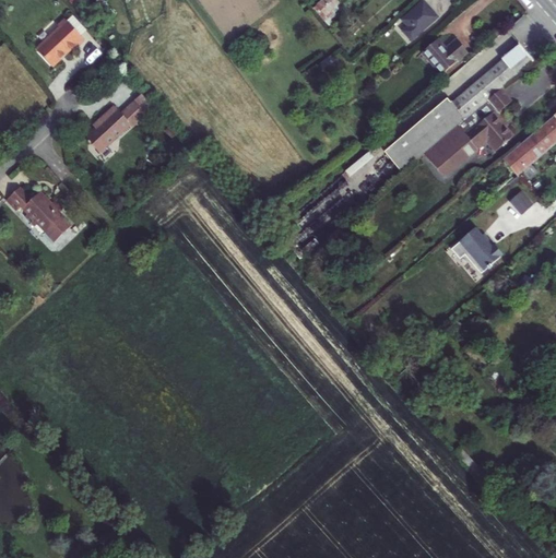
[(319,0),(327,9),(336,0),(319,0)]
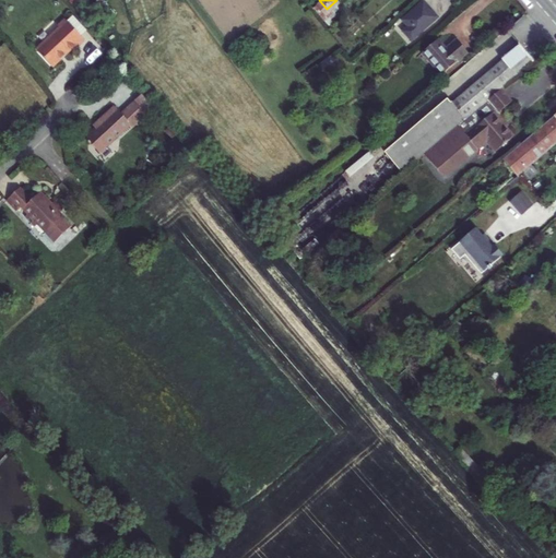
[(424,0),(404,18),(409,23),(404,27),(412,36),(437,15),(424,0)]
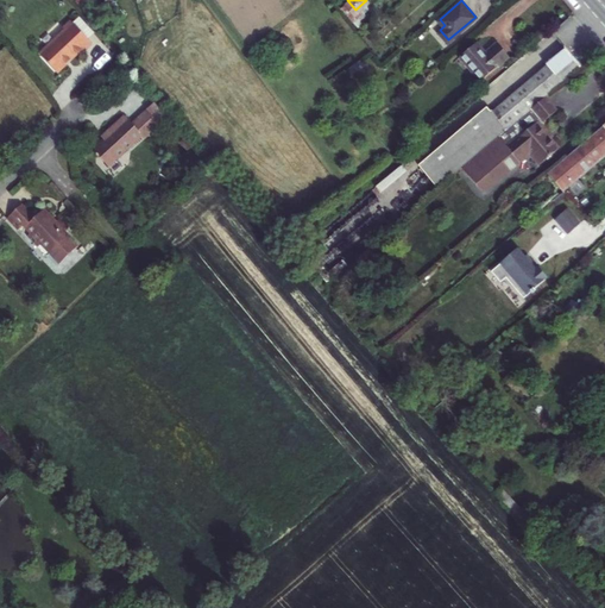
[(41,39),(57,60),(83,37),(84,38),(93,32),(73,8),(65,16),(67,17),(41,39)]
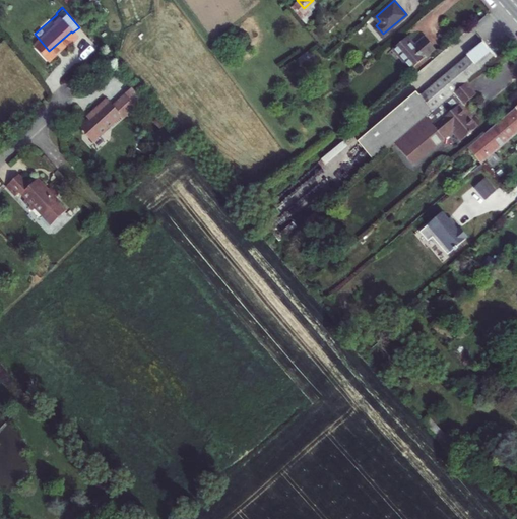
[(393,47),(410,66),(435,46),(426,35),(415,43),(407,34),(393,47)]
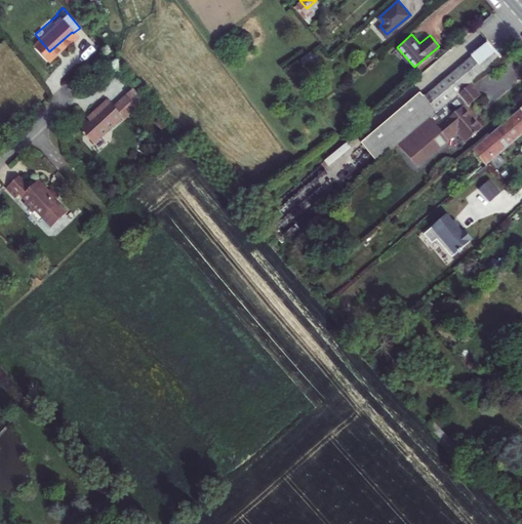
[(492,48),(486,42),(415,104),(398,118),(410,132),(499,56),(498,55),(499,53),(497,46),(495,46),(492,48)]
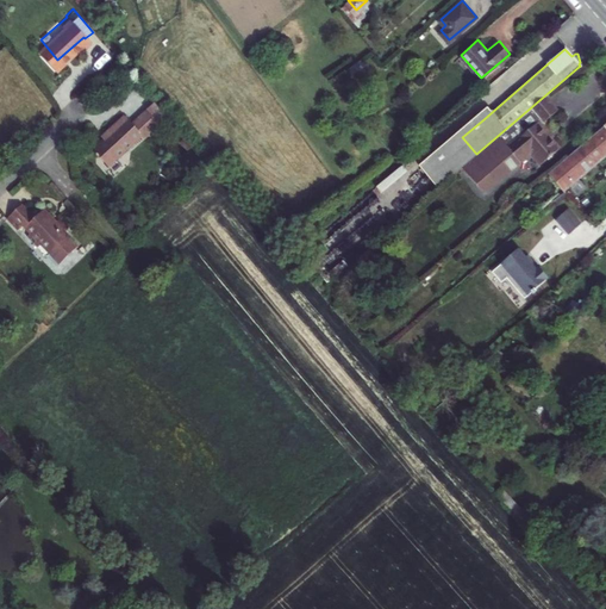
[(558,109),(548,95),(478,155),(463,167),(486,193),(522,161),(532,153),(542,163),(561,147),(539,122),(543,118),(545,120),(558,109)]
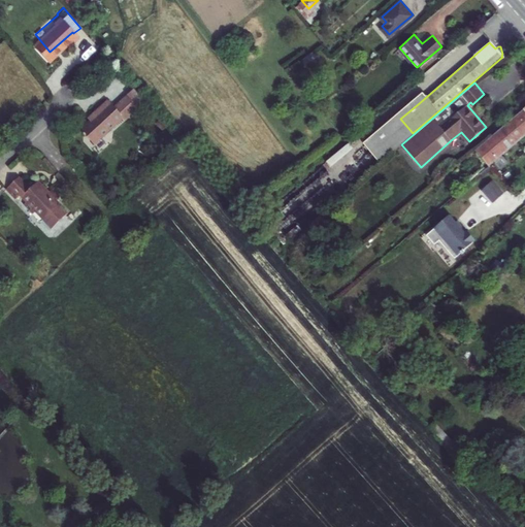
[(133,106),(122,94),(109,106),(102,99),(88,112),(91,116),(77,129),(91,142),(118,116),(121,118),(133,106)]
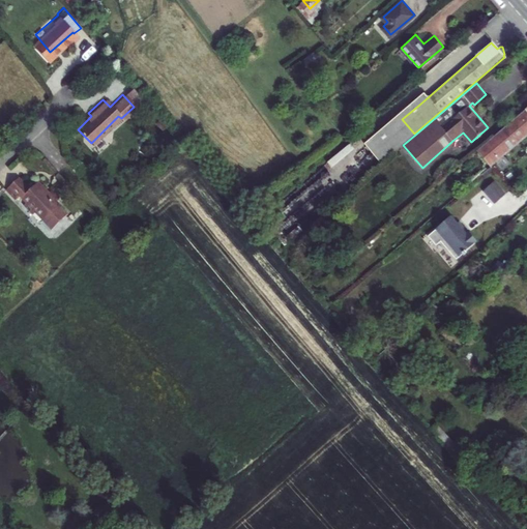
[(490,167),(494,164),(526,135),(526,106),(475,150),(490,167)]
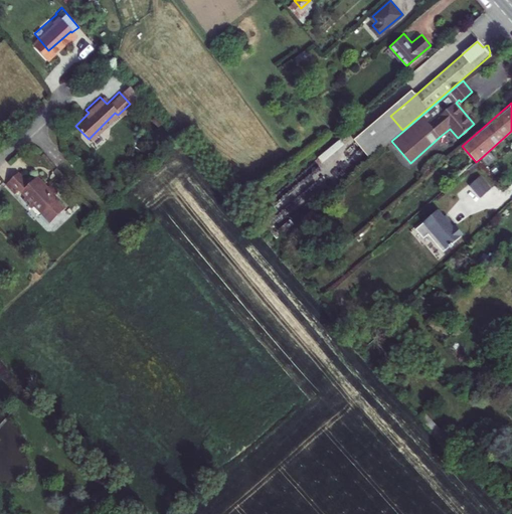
[(371,156),(402,130),(390,116),(359,143),(371,156)]
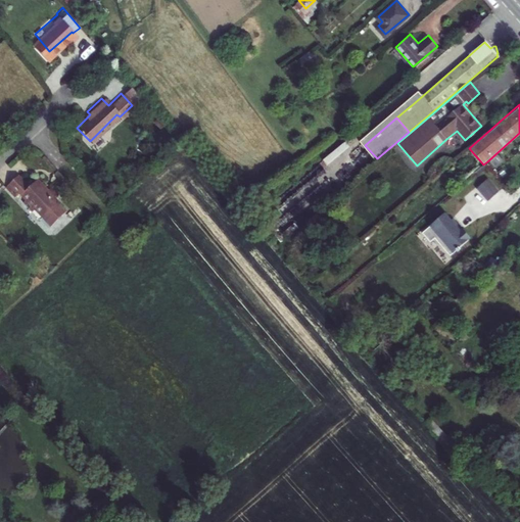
[(17,173),(4,186),(14,195),(17,192),(24,199),(21,201),(29,210),(32,207),(50,227),(65,212),(52,198),(56,194),(49,186),(45,190),(42,186),(44,185),(37,177),(34,180),(30,177),(26,181),(17,173)]
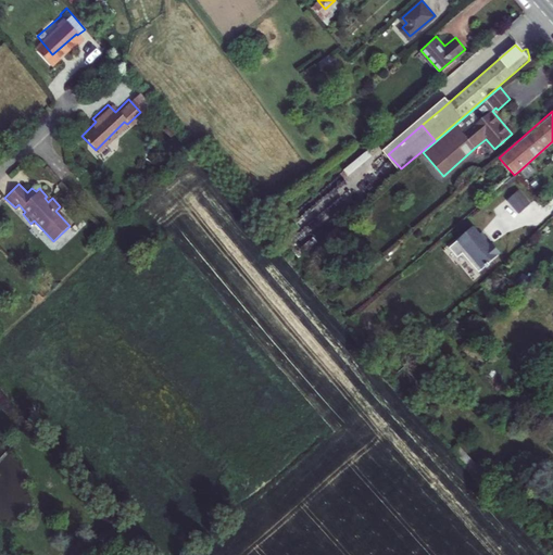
[(519,189),(507,200),(518,213),(530,203),(519,189)]
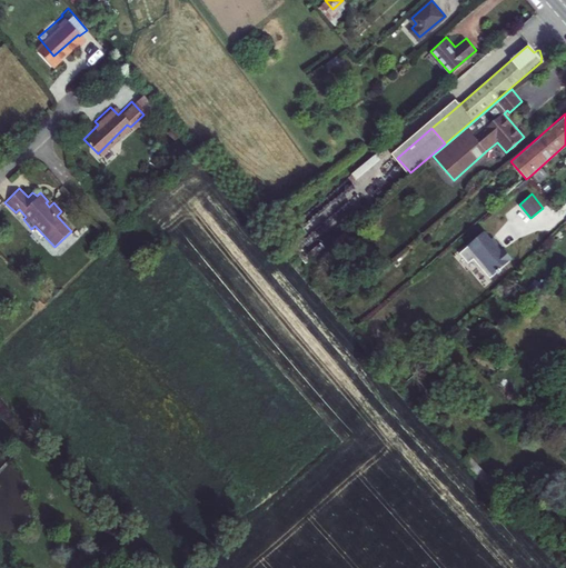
[(473,258),(489,277),(512,259),(503,248),(500,250),(490,239),(484,231),(467,245),(467,246),(476,255),(473,258)]
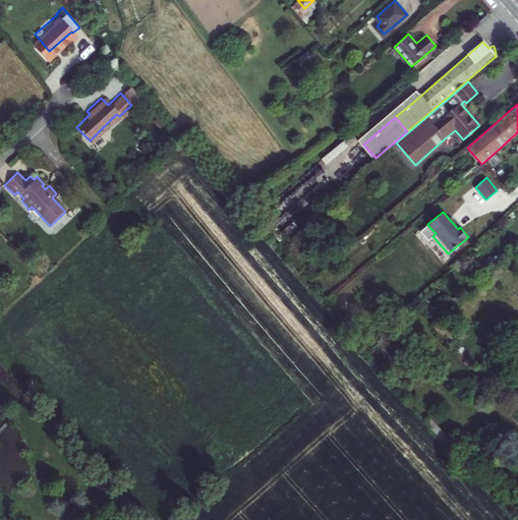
[(449,219),(458,229),(460,227),(451,217),(449,219)]
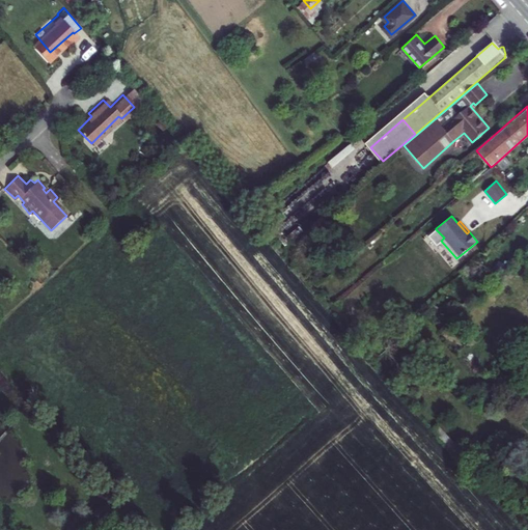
[(444,238),(436,229),(428,235),(437,245),(441,241),(444,238)]
